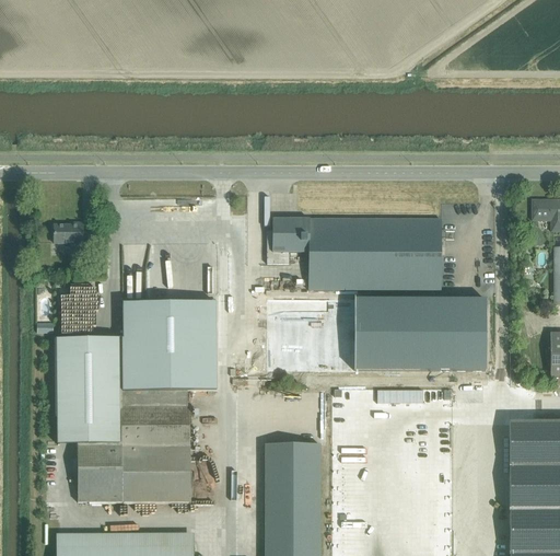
[(559,228),(559,197),(532,197),(532,218),(551,218),(551,229),(559,228)]
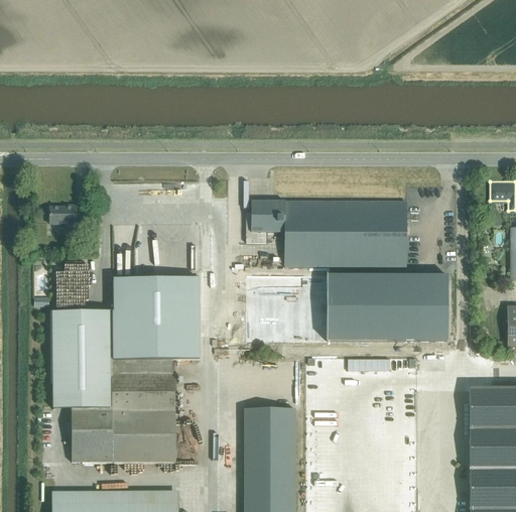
[(245,210),(245,240),(266,240),(266,230),(284,230),(284,264),(405,264),(406,200),(251,199),(251,210),(245,210)]
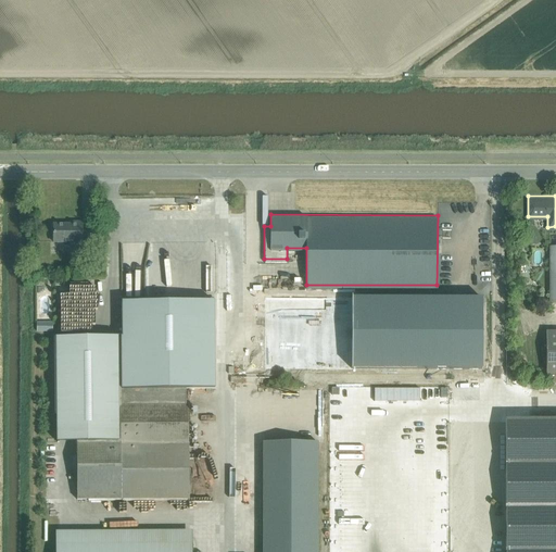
[(53,221),(53,238),(78,238),(78,241),(90,241),(90,228),(83,228),(83,220),(73,218),(73,222),(53,221)]
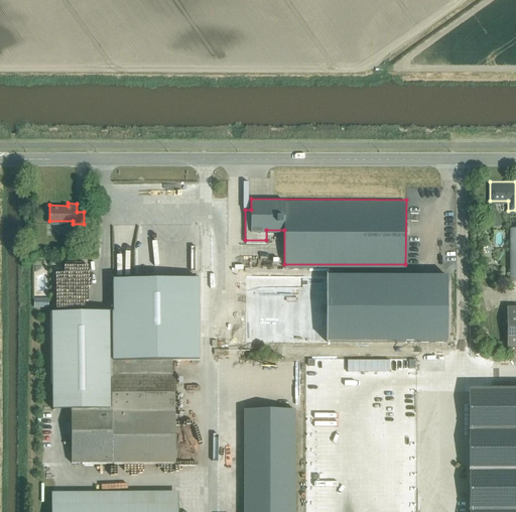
[(46,269),(46,263),(33,263),(33,264),(28,265),(28,277),(41,276),(41,269),(46,269)]
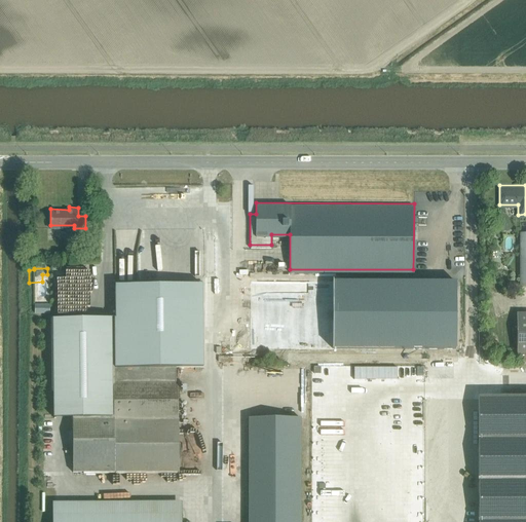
[(250,276),(250,343),(455,344),(455,277),(250,276)]
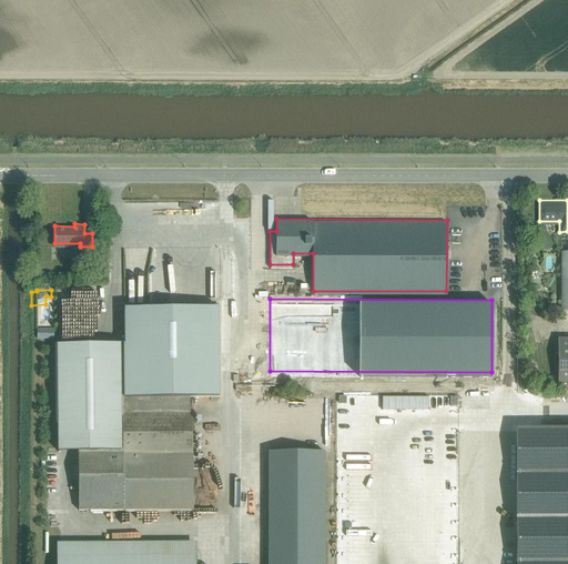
[(219,303),(124,304),(124,340),(121,340),(122,389),(123,389),(123,394),(190,393),(220,393),(219,303)]
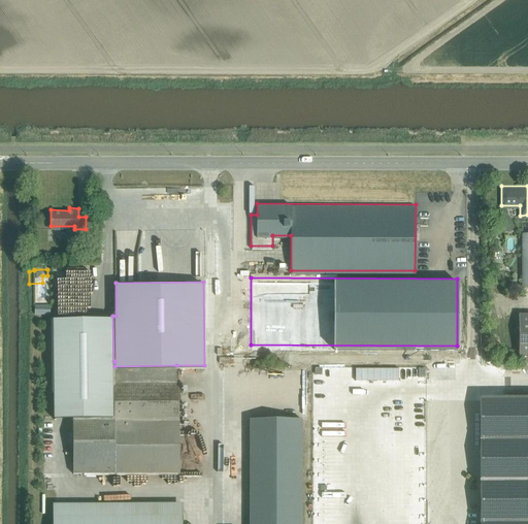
[(519,353),(527,352),(527,310),(519,310),(519,353)]
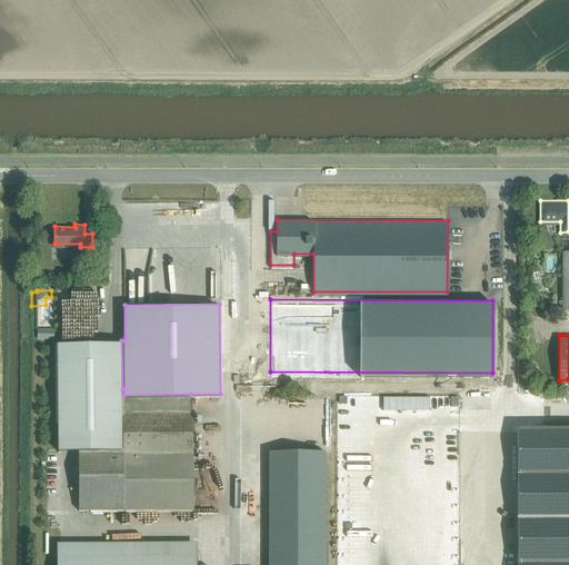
[(122,389),(121,340),(57,342),(58,449),(78,449),(78,450),(122,450),(122,410),(125,410),(123,395),(123,389),(122,389)]
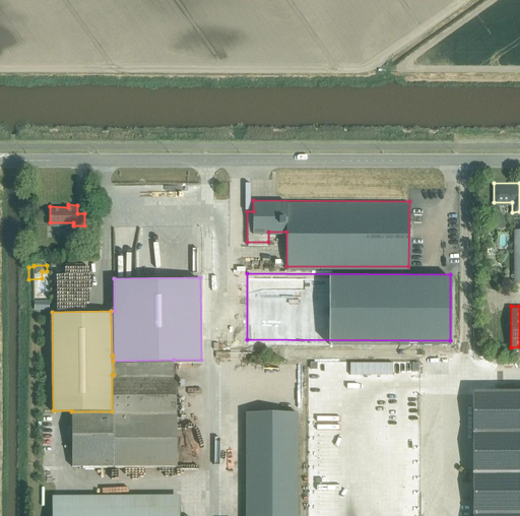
[(174,374),(174,360),(113,361),(114,375),(112,375),(112,411),(71,411),(71,463),(177,462),(176,374),(174,374)]
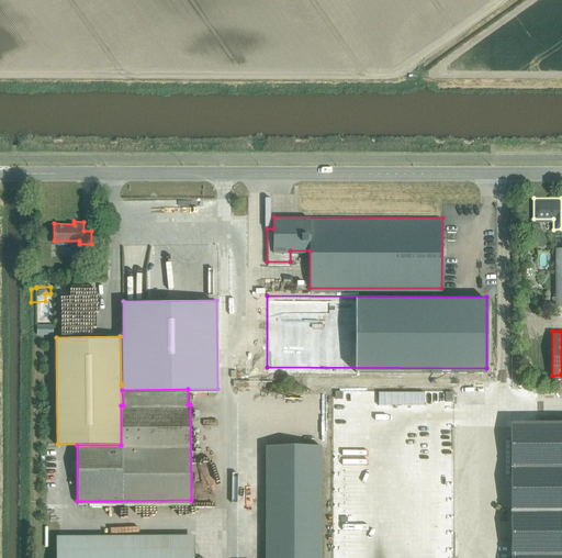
[(424,402),(424,389),(378,389),(378,402),(424,402)]
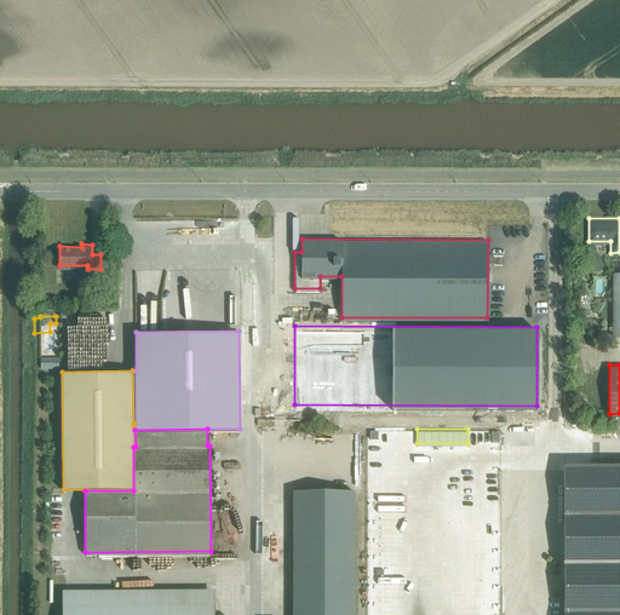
[(619,614),(619,464),(563,464),(563,614),(619,614)]
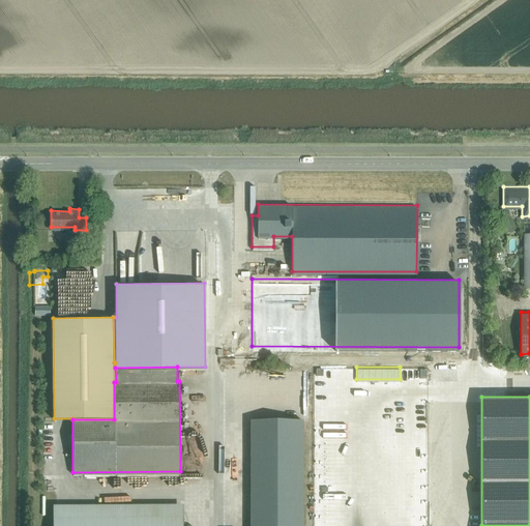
[(302,525),(302,418),(251,418),(251,525),(302,525)]
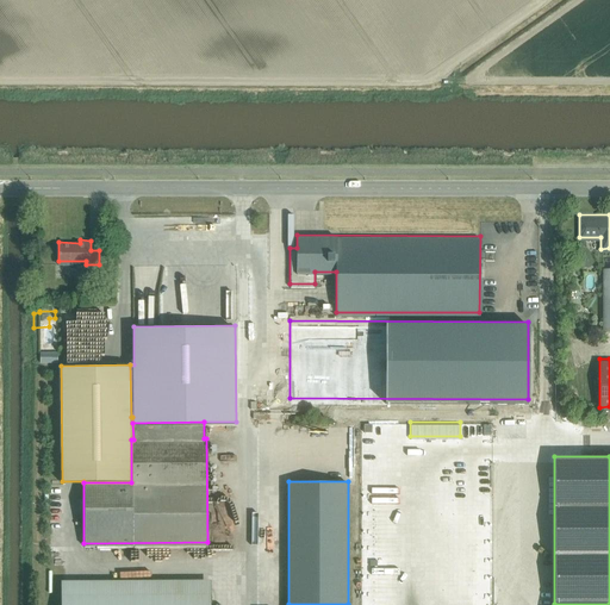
[(207,604),(207,592),(63,593),(63,604),(207,604)]
